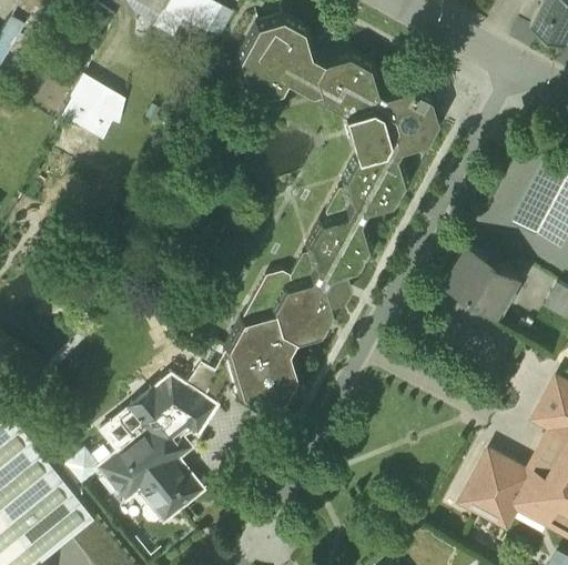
[(221,6),(210,0),(165,0),(162,7),(183,18),(206,31),(221,6)]
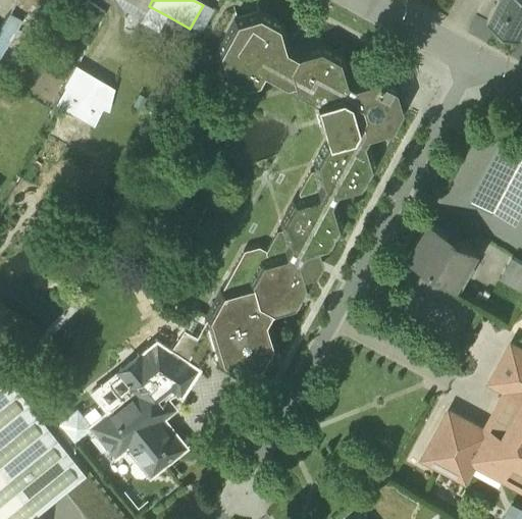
[(521,0),(500,0),(486,24),(519,42),(521,36),(521,0)]
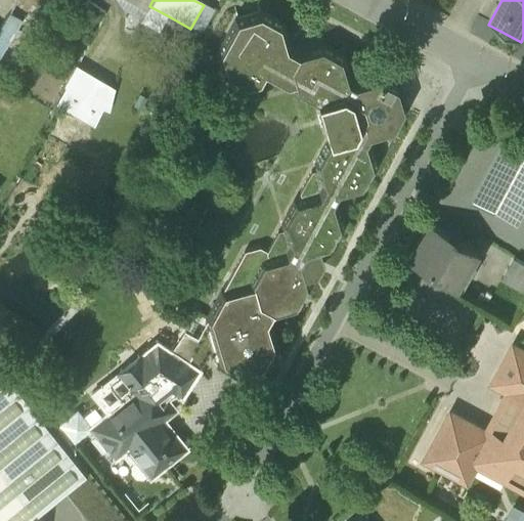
[(169,16),(149,6),(148,8),(139,25),(157,35),(169,16)]
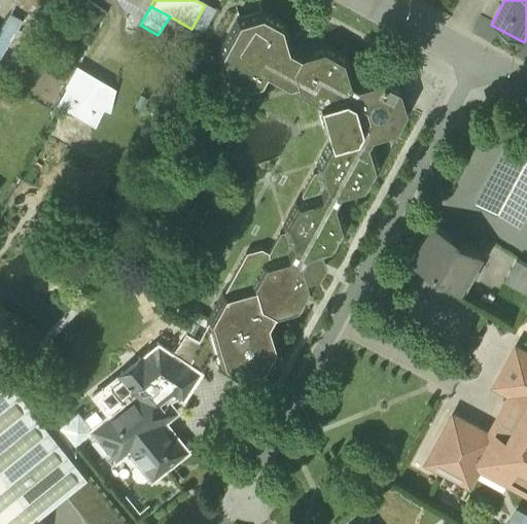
[(380,81),(359,88),(351,83),(344,61),(322,48),(299,55),(289,49),(282,27),(261,14),(237,22),(219,55),(226,78),(247,90),(261,85),(267,77),(288,90),(295,88),(297,95),(318,106),(329,144),(318,165),(320,172),(313,174),(302,196),(304,203),(296,204),(285,225),(287,233),(280,235),(269,255),(268,256),(270,263),(264,265),(251,286),(258,309),(274,318),(297,311),(309,290),(306,279),(317,276),(323,266),(319,254),(330,250),(342,230),(335,206),(340,197),(362,189),(375,168),(369,145),(374,136),(394,131),(405,112),(398,92),(380,81)]
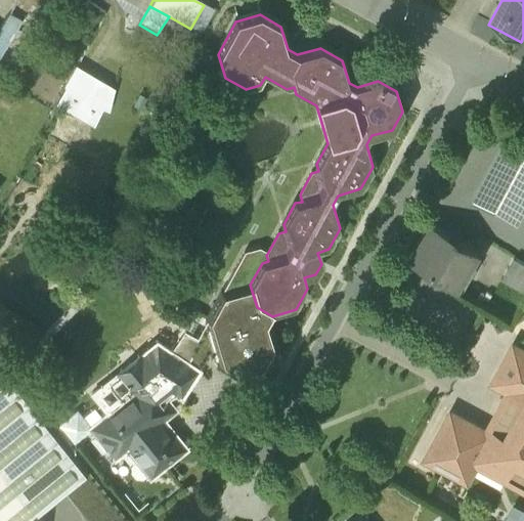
[(0,38),(0,59),(9,44),(0,38)]
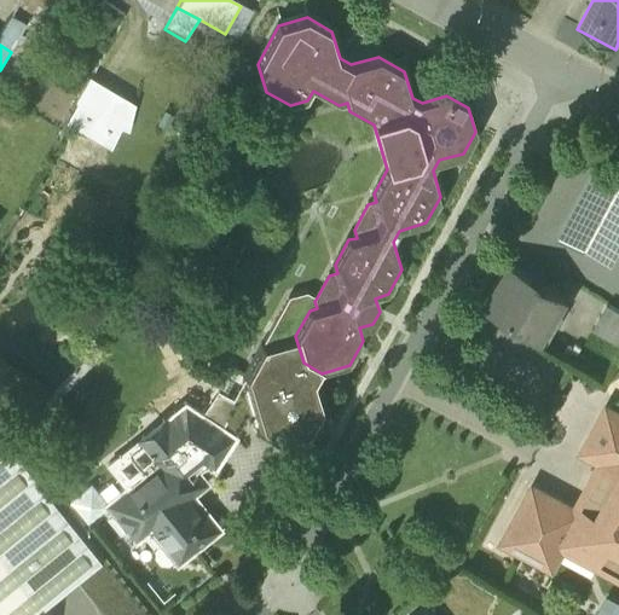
[(98,91),(86,112),(81,109),(70,128),(113,154),(122,133),(108,126),(120,104),(98,91)]
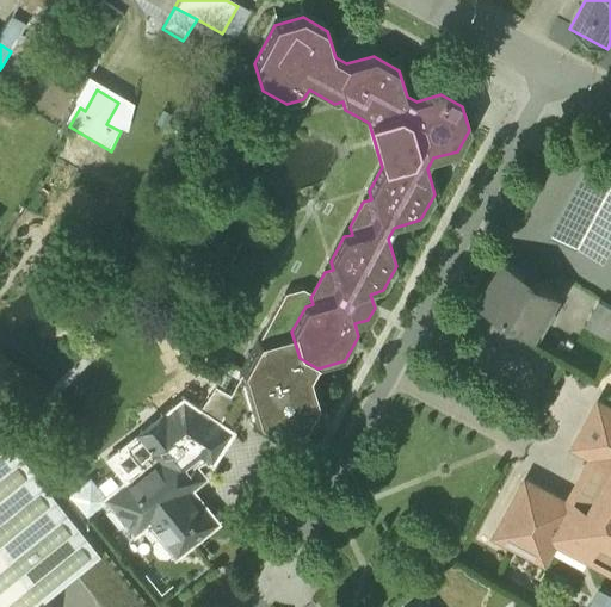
[(550,235),(599,264),(610,243),(610,184),(587,171),(550,235)]
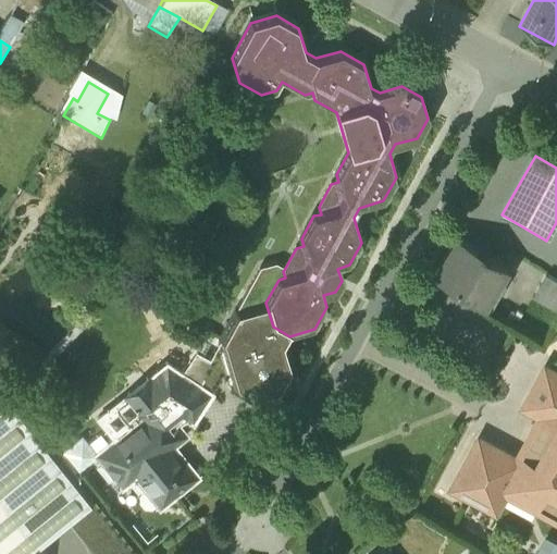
[(509,271),(457,241),(433,280),(485,310),(509,271)]
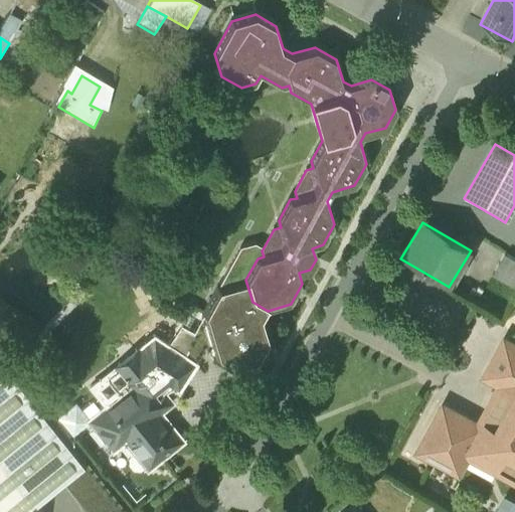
[(240,249),(220,285),(252,302),(245,280),(258,259),(264,257),(262,250),(263,249),(254,244),(240,249)]
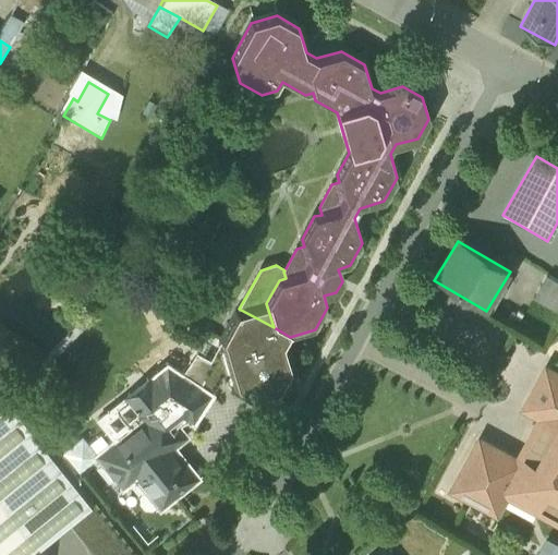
[(557,285),(547,278),(534,301),(557,314),(557,285)]
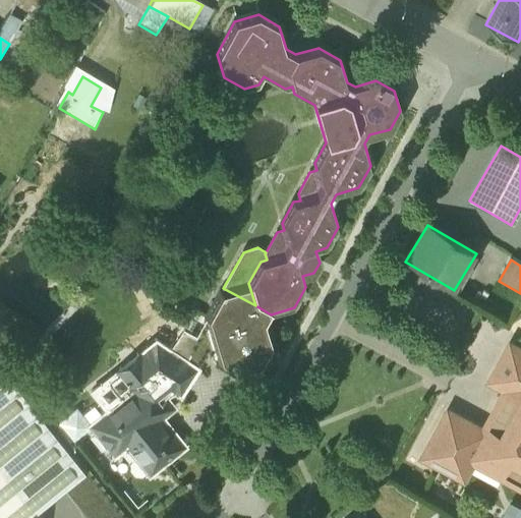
[(266,322),(271,314),(255,305),(223,288),(208,318),(224,362),(238,372),(263,365),(272,346),(266,322)]
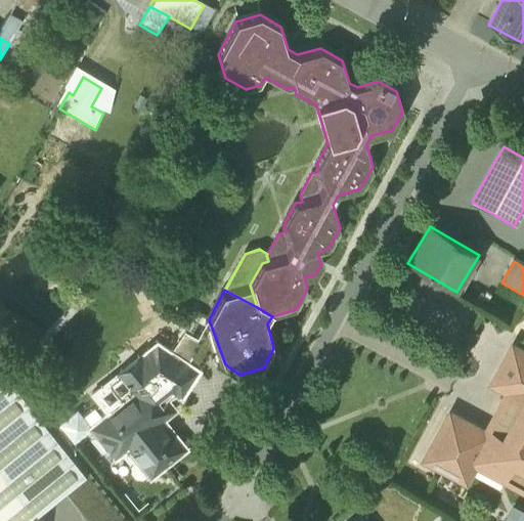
[(201,372),(171,352),(171,353),(157,344),(91,395),(107,416),(150,382),(167,402),(174,397),(181,402),(201,372)]
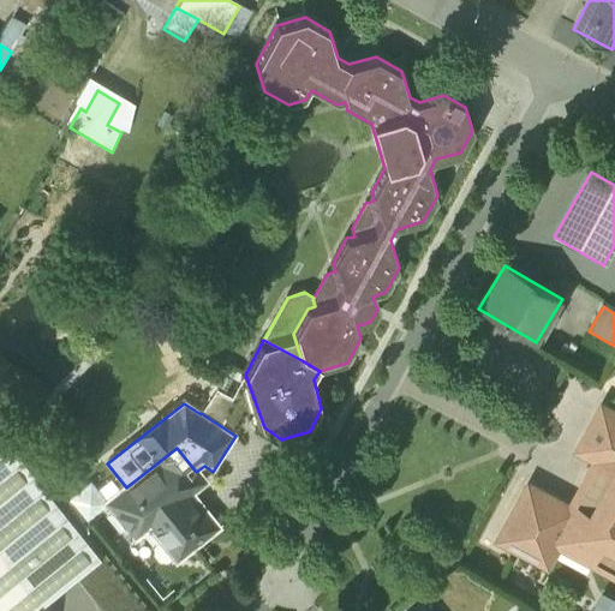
[(614,421),(599,413),(579,451),(598,462),(572,510),(560,532),(566,534),(602,555),(598,561),(614,569),(614,421)]
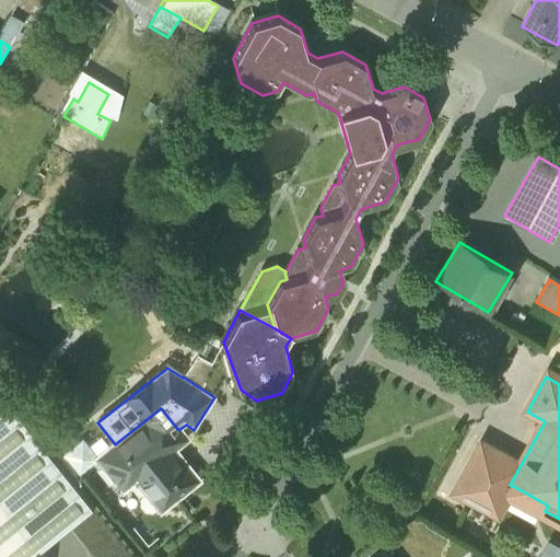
[(92,507),(0,393),(0,556),(36,556),(36,550),(92,507)]
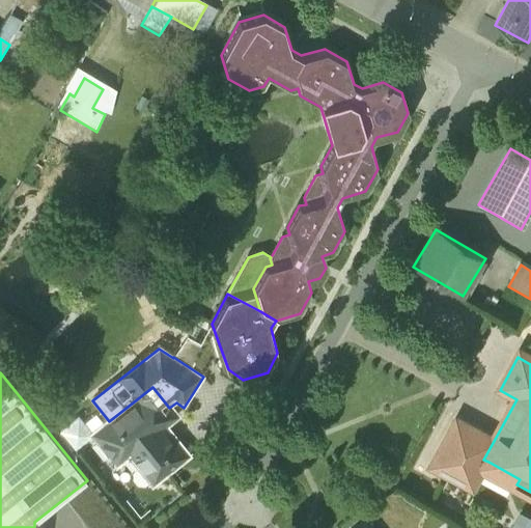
[(169,408),(152,387),(109,421),(91,436),(110,460),(130,445),(143,462),(136,467),(151,487),(189,456),(165,427),(177,417),(169,408)]
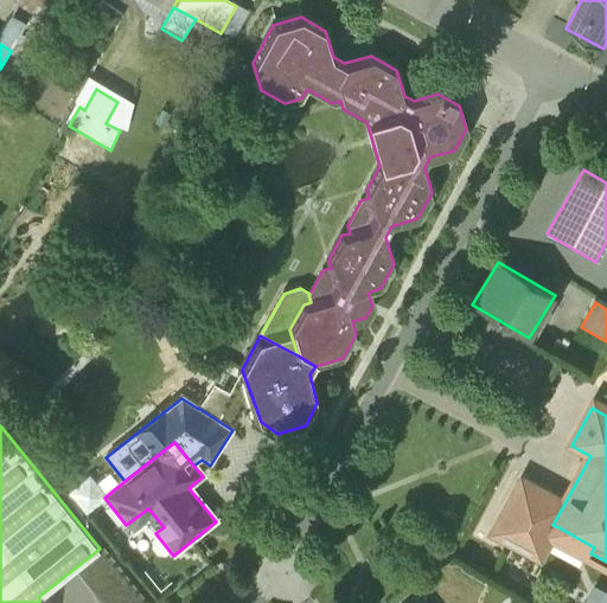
[(564,504),(522,481),(493,536),(541,560),(558,527),(553,525),(564,504)]
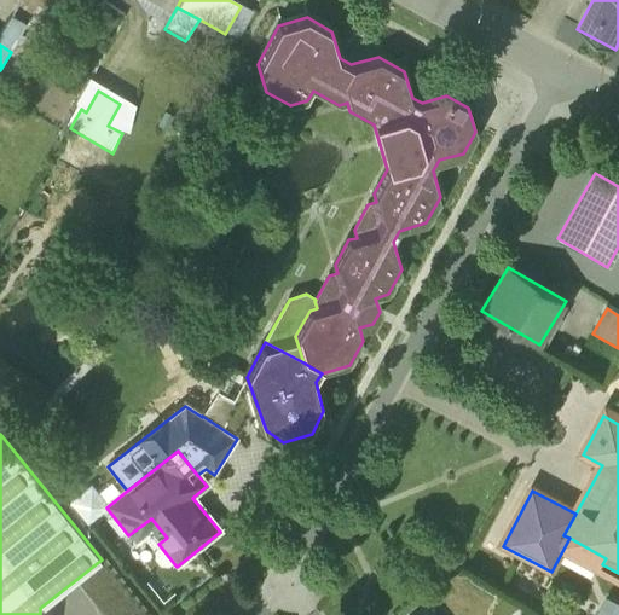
[(618,614),(618,603),(609,602),(607,614),(618,614)]
